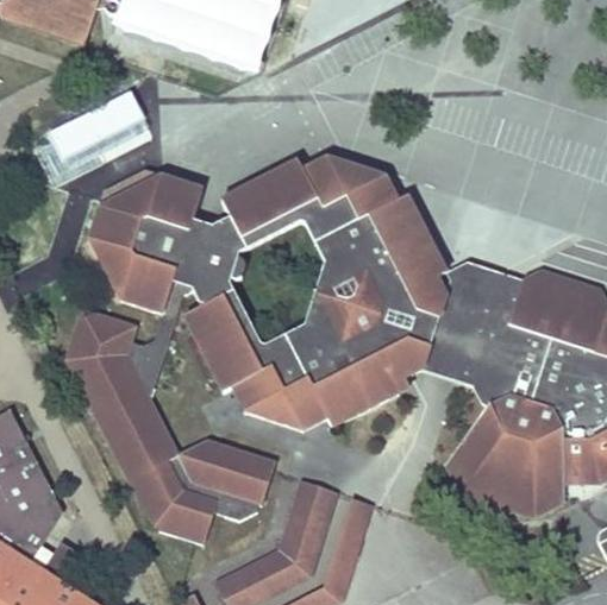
[(2,0),(0,8),(0,14),(85,43),(99,0),(2,0)]
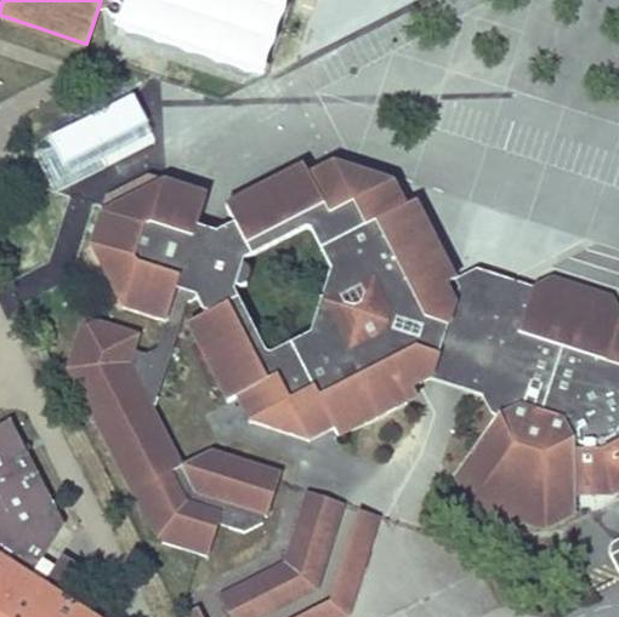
[(181,320),(188,321),(228,399),(237,394),(250,420),(310,436),(334,424),(339,434),(418,394),(413,386),(409,378),(435,366),(444,337),(455,302),(446,284),(455,278),(415,201),(405,206),(392,182),(335,163),(308,175),(304,165),(227,204),(237,223),(217,233),(196,226),(205,195),(164,183),(102,213),(87,261),(107,301),(166,318),(159,346),(145,353),(134,349),(138,331),(83,314),(67,365),(154,538),(208,554),(219,521),(221,513),(232,515),(228,525),(244,530),(259,523),(262,513),(266,514),(280,469),(211,447),(182,462),(154,406),(181,320)]
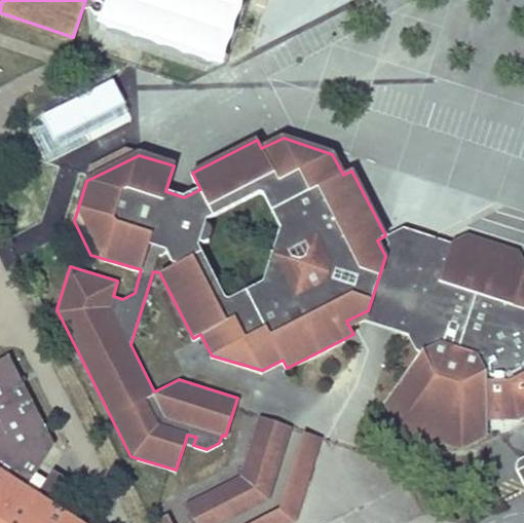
[(404,227),(385,235),(377,240),(385,256),(376,286),(411,297),(419,272),(438,252),(448,254),(452,244),(404,227)]
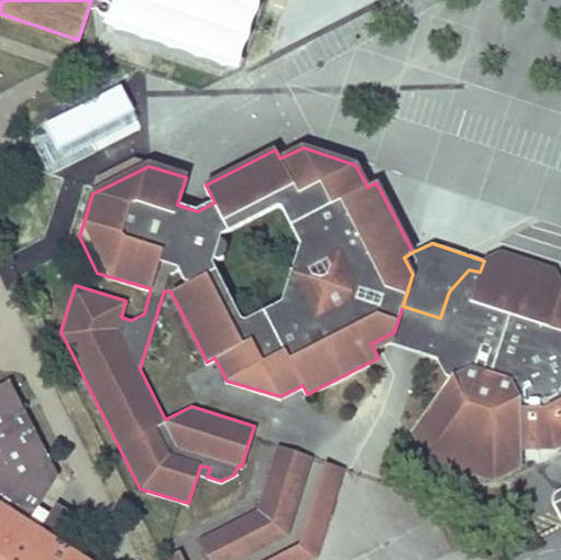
[(475,471),(494,476),(519,463),(519,445),(557,446),(560,443),(560,281),(554,271),(501,253),(484,261),(480,272),(469,270),(449,292),(440,318),(403,306),(394,332),(440,347),(438,357),(446,369),(453,375),(414,431),(428,457),(447,463),(452,473),(463,476),(475,471)]
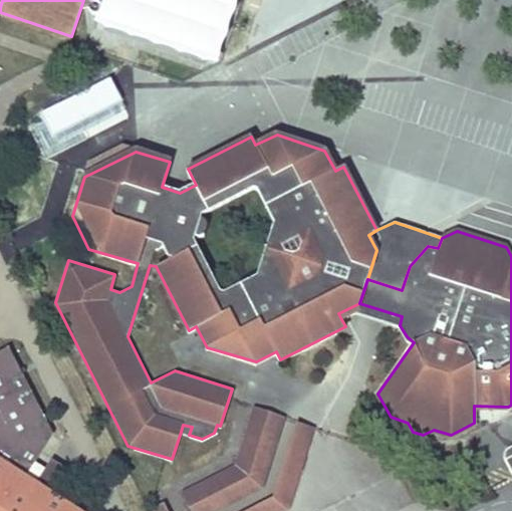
[(338,313),(341,319),(355,312),(400,325),(402,316),(359,303),(338,313)]
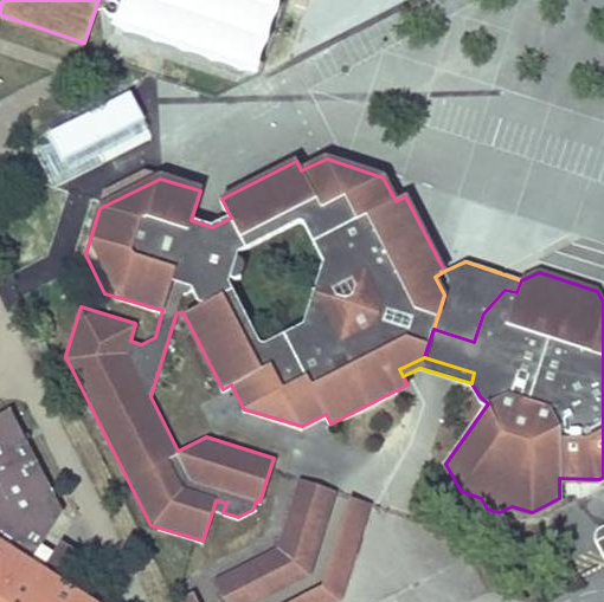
[(12,413),(0,419),(0,542),(29,561),(64,512),(12,413)]
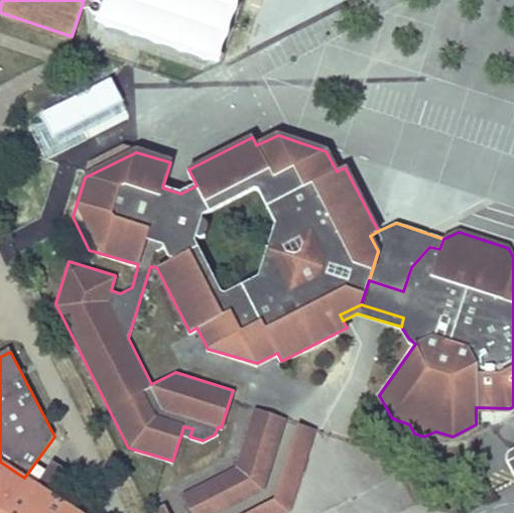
[(236,467),(183,495),(193,512),(213,512),(261,488),(283,419),(254,410),(236,467)]
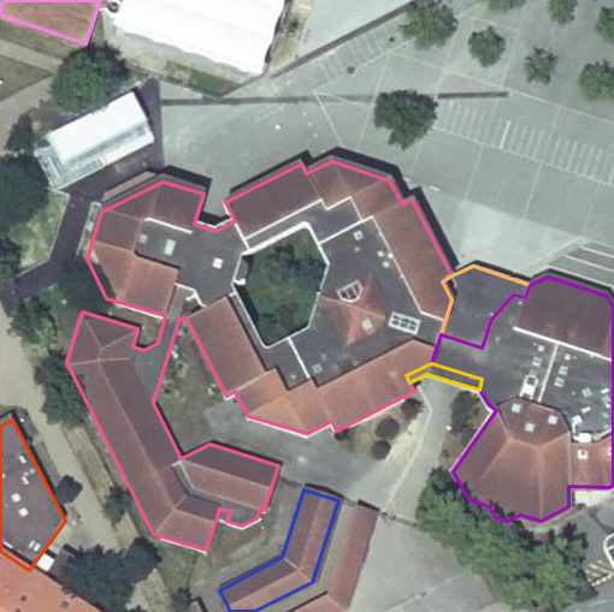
[(199,611),(195,604),(179,611),(178,611),(341,611),(349,608),(384,510),(361,503),(330,593),(294,611),(199,611)]
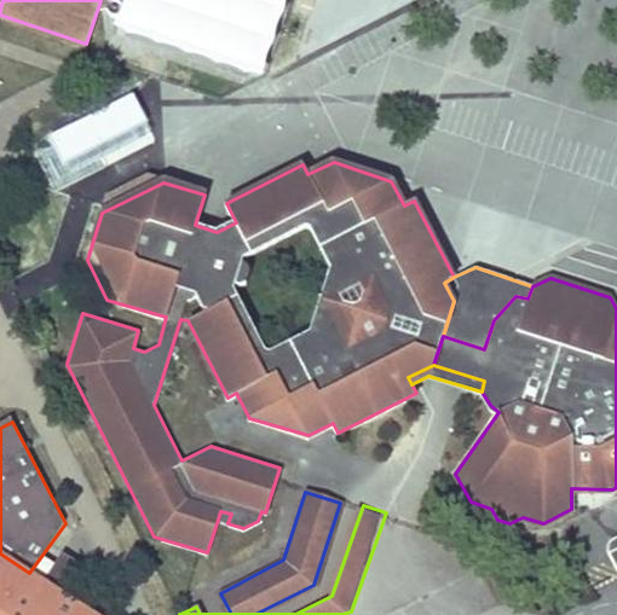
[(220,511),(218,520),(228,523),(231,514),(220,511)]
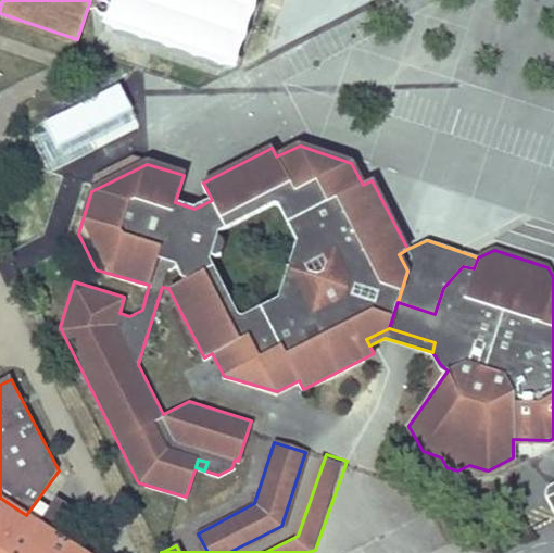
[(38,522),(54,533),(72,506),(55,495),(38,522)]
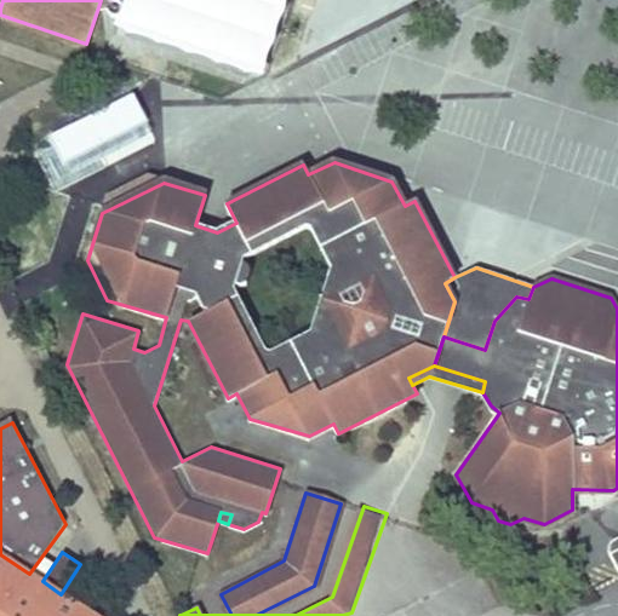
[(0,615),(95,615),(61,594),(43,581),(29,574),(0,554),(0,615)]
